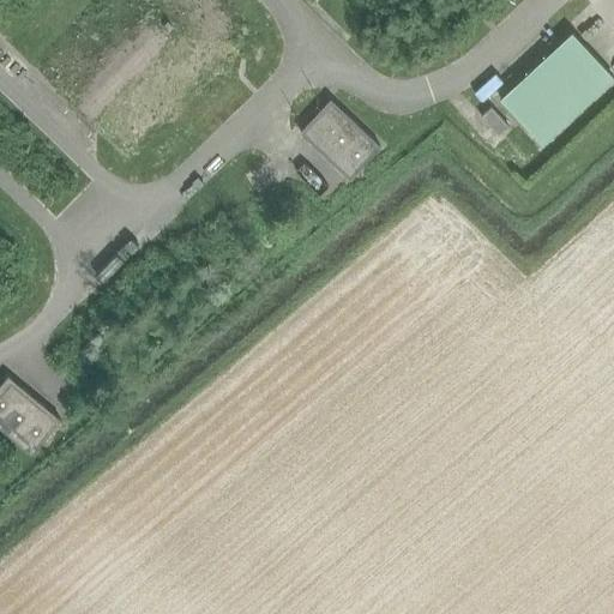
[(571,31),(517,82),(499,98),(541,144),(613,77),(571,31)]
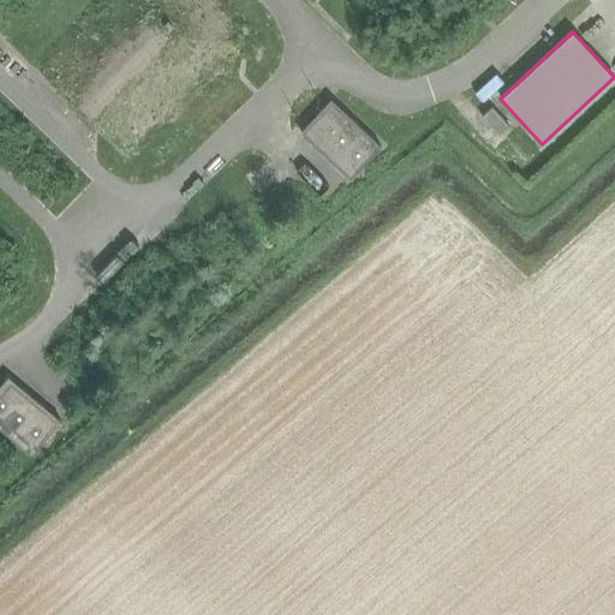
[(299,132),(350,179),(380,147),(330,100),(299,132)]
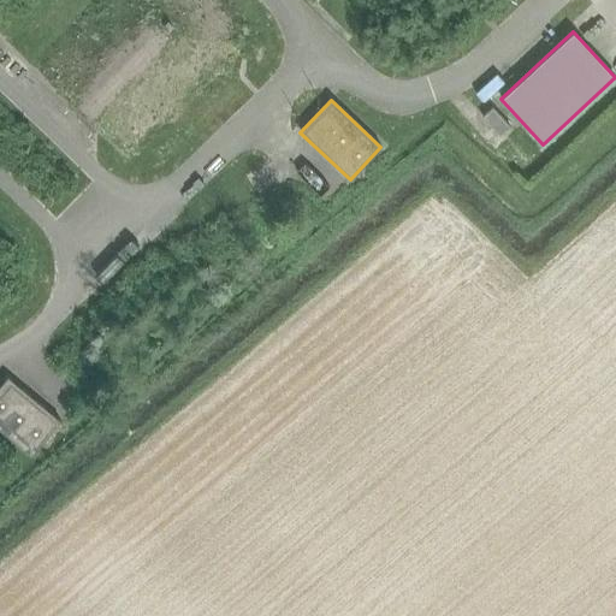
[(492,106),(481,116),(481,117),(499,136),(510,126),(492,106)]
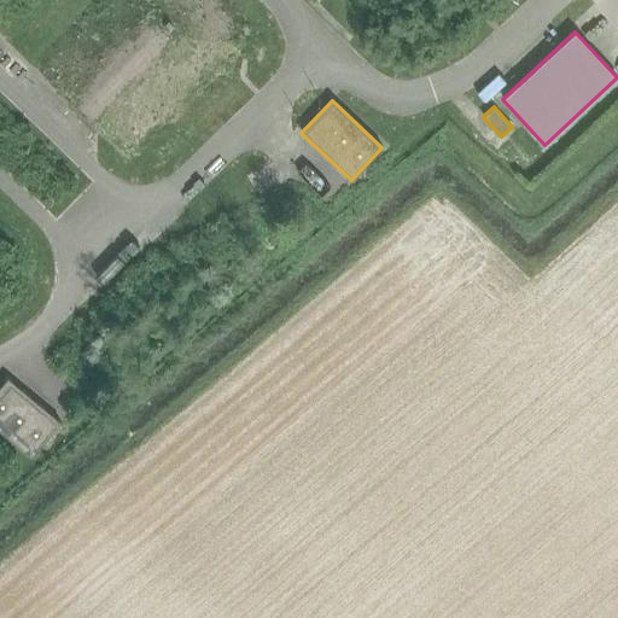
[(60,421),(57,419),(7,378),(0,386),(0,430),(31,456),(60,421)]
